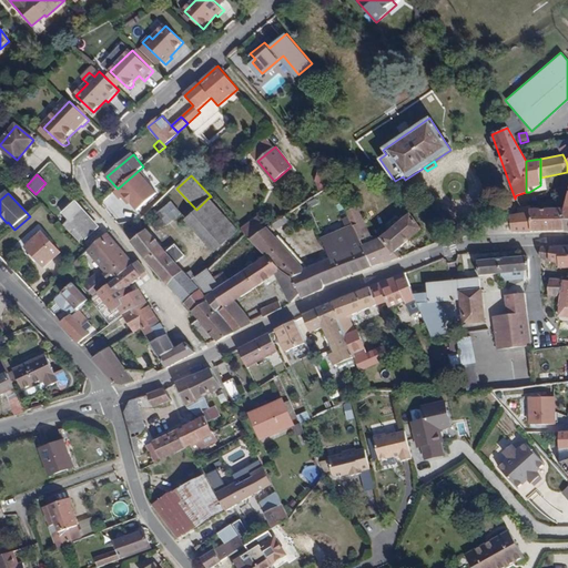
[(185,220),(214,252),(239,230),(209,198),(196,210),(185,220)]
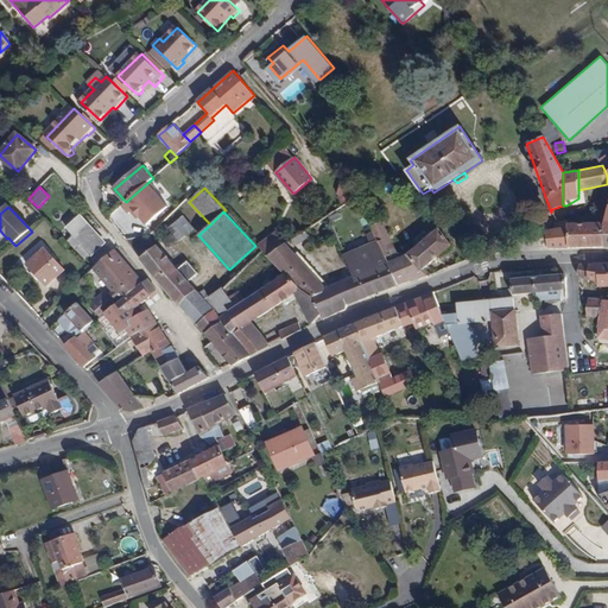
[(73,247),(83,259),(90,253),(92,254),(105,242),(88,225),(90,222),(83,215),(69,228),(80,241),(73,247)]
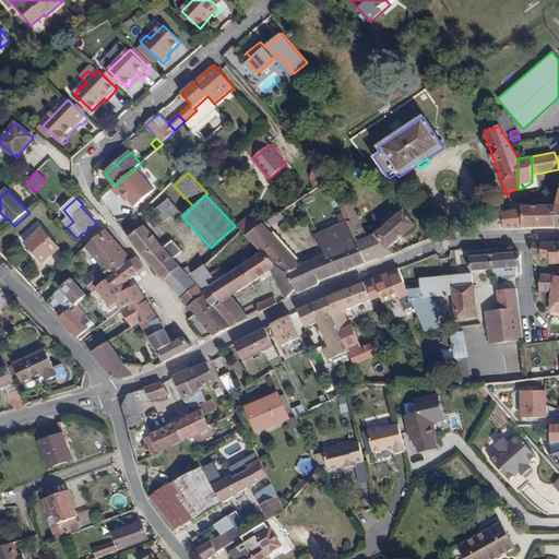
[(155,210),(164,222),(179,210),(169,198),(155,210)]
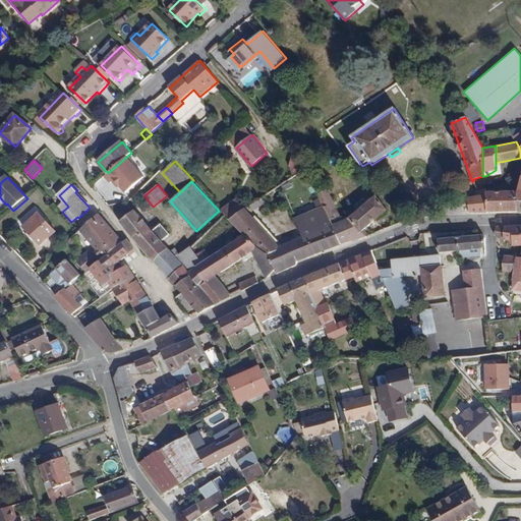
[(486,196),(487,211),(519,211),(518,190),(486,191),(486,190),(475,190),(475,196),(486,196)]
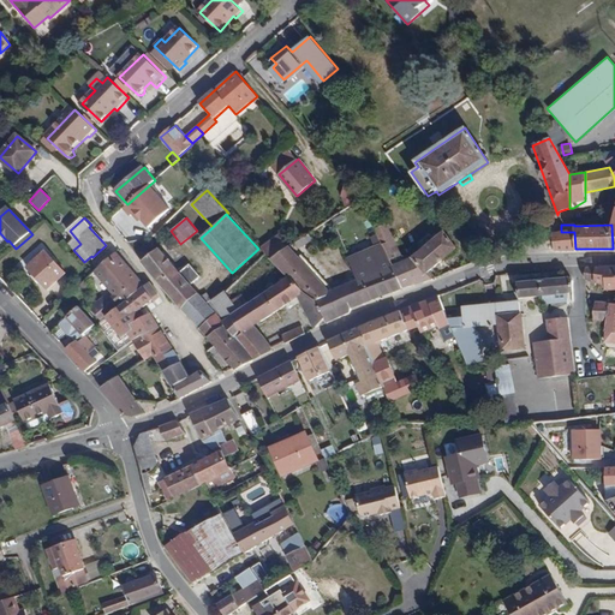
[(321,226),(310,233),(312,238),(324,231),(321,226)]
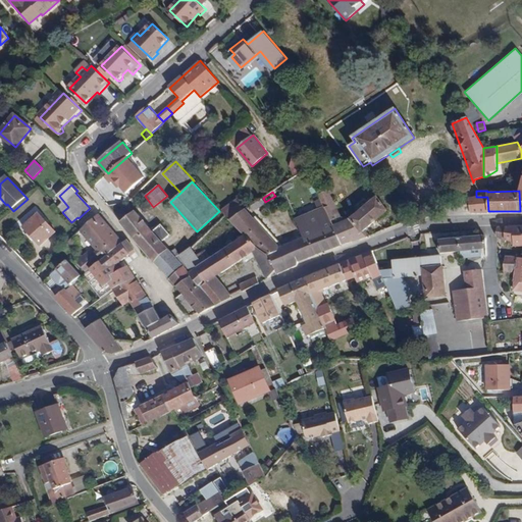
[(487,197),(476,197),(469,198),(471,213),(488,213),(488,211),(487,197)]
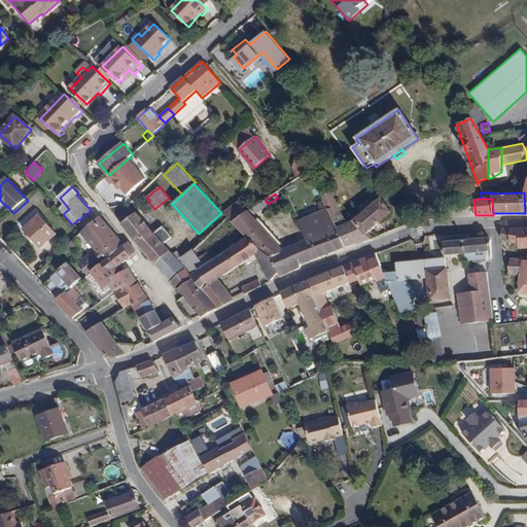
[(266,200),(248,211),(251,215),(254,213),(255,214),(269,205),(268,204),(266,200)]
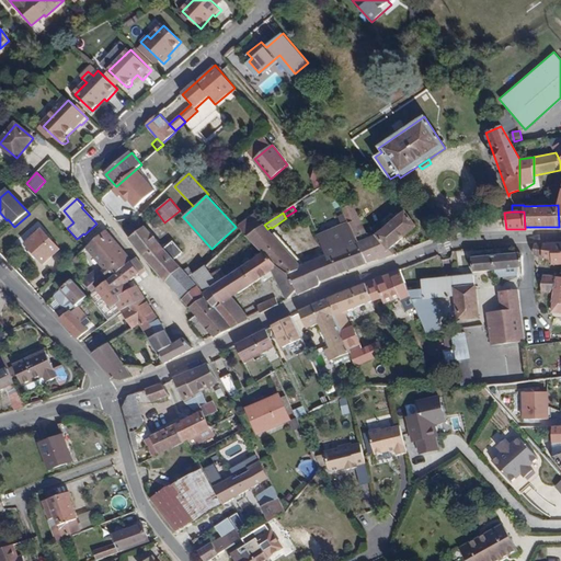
[(359,241),(368,263),(397,252),(393,248),(416,227),(405,213),(381,232),(369,237),(359,241)]
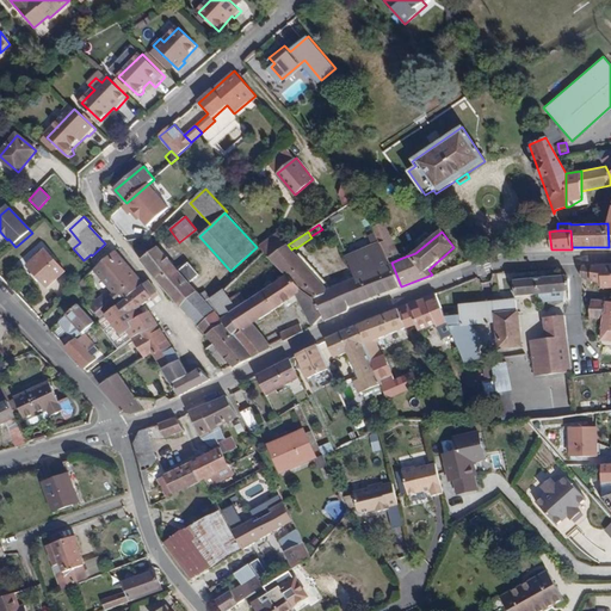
[(259,246),(270,257),(285,247),(278,235),(259,246)]
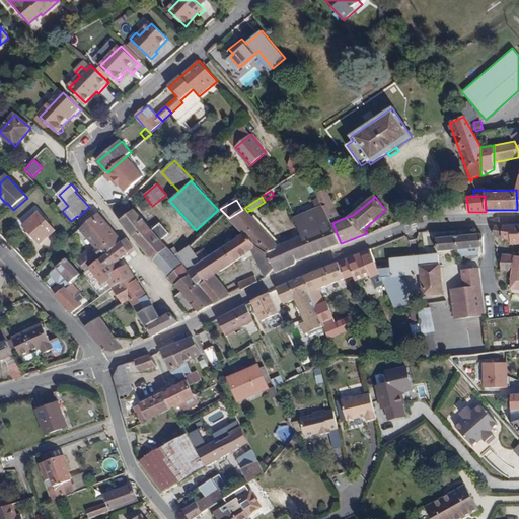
[(324,207),(332,223),(342,219),(334,203),(324,207)]
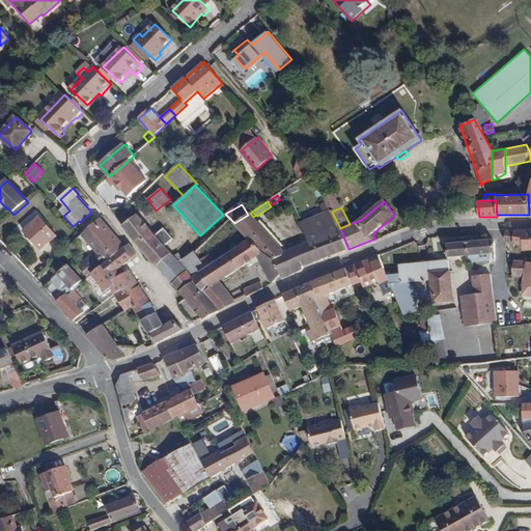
[(136,242),(159,266),(172,253),(166,246),(173,239),(165,227),(156,233),(138,214),(131,220),(126,211),(117,216),(136,242)]
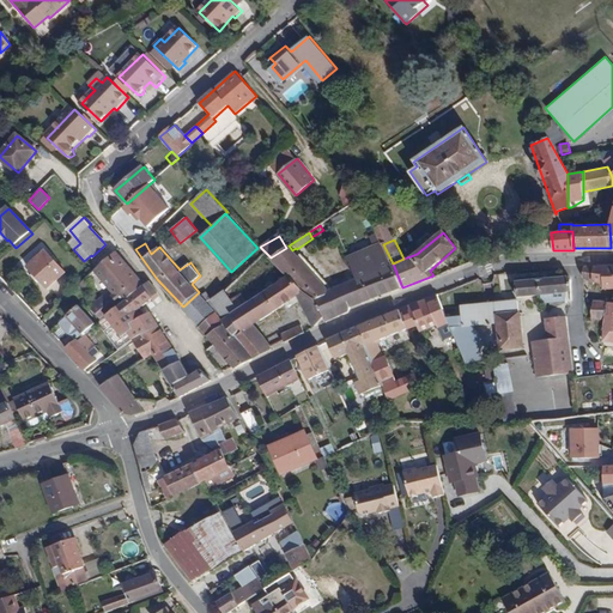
[(362,277),(393,263),(383,244),(350,258),(358,279),(362,277)]
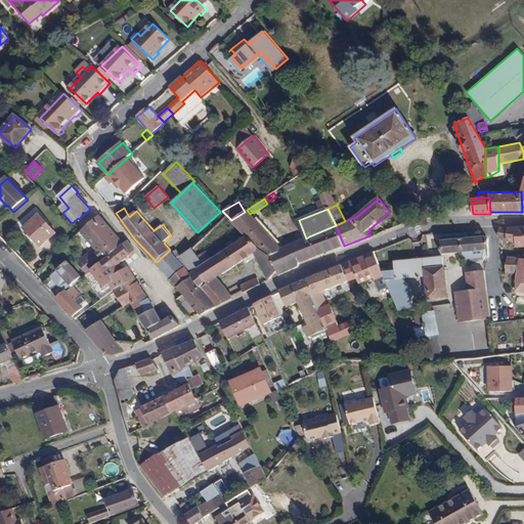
[(298,266),(299,262),(293,244),(280,249),(250,214),(247,210),(245,212),(231,220),(247,235),(271,260),(277,271),(278,275),(298,266)]
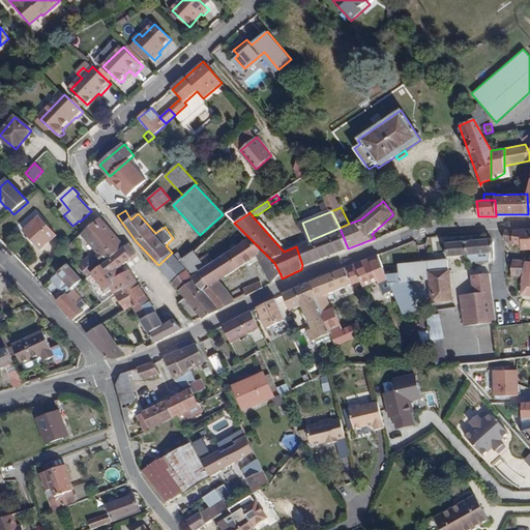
[(25,230),(41,248),(56,235),(39,216),(25,230)]
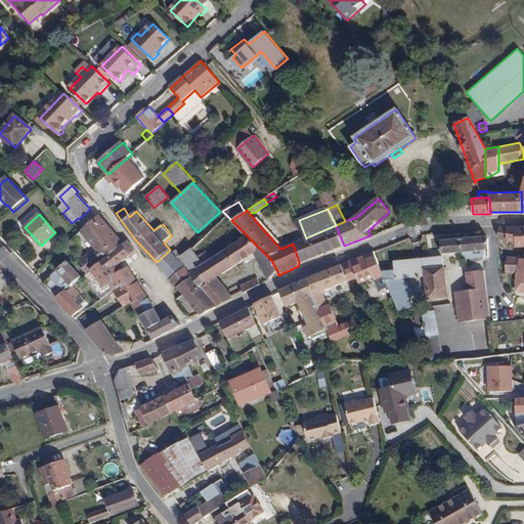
[(99,252),(105,259),(123,244),(99,216),(82,231),(99,252)]
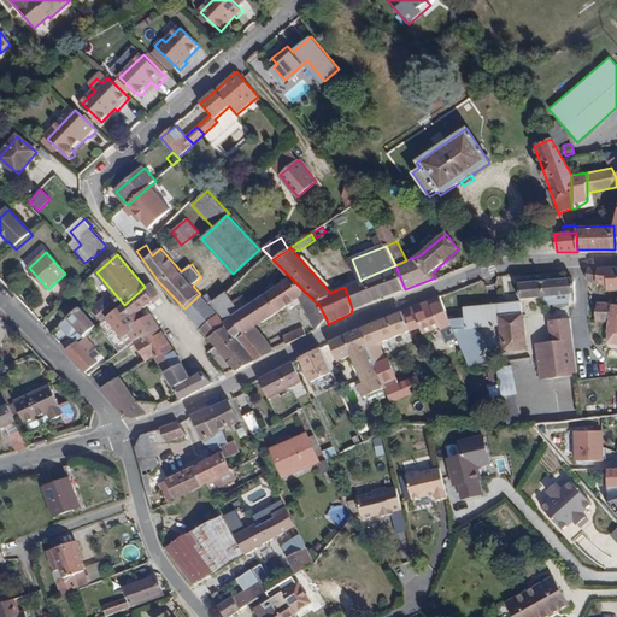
[(364,278),(374,301),(405,289),(395,265),(364,278)]
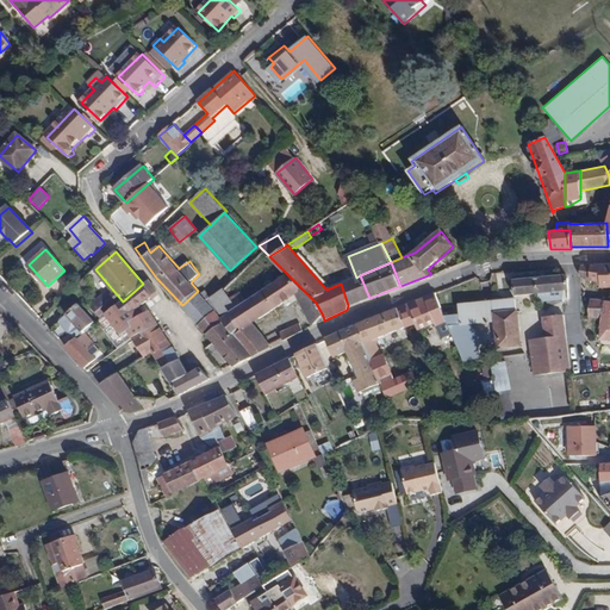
[(609,265),(582,266),(580,275),(597,282),(598,288),(609,286),(609,265)]
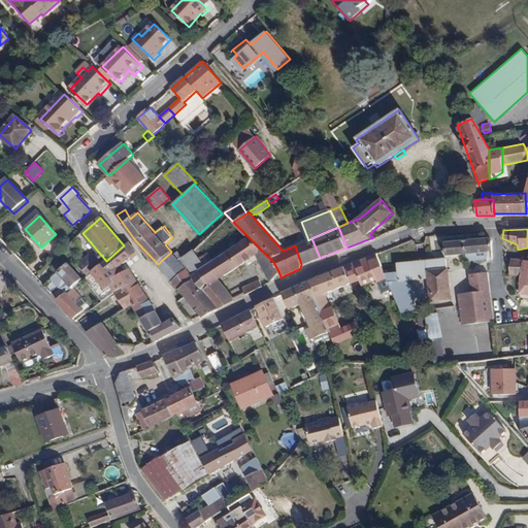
[(257,256),(270,282),(279,273),(273,262),(249,237),(213,260),(204,266),(191,275),(194,279),(204,292),(221,281),(257,256)]
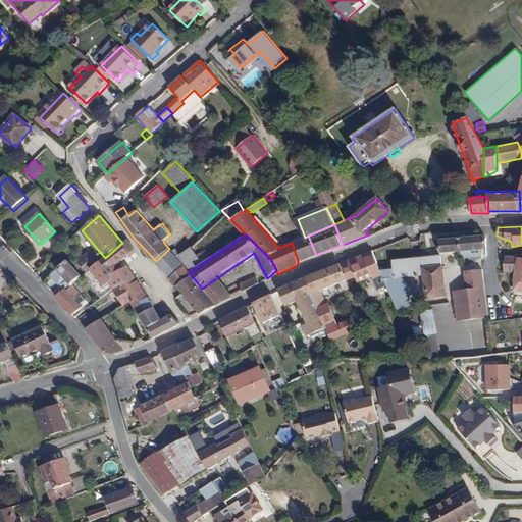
[(292,243),(298,261),(316,255),(308,236),(305,238),(292,243)]
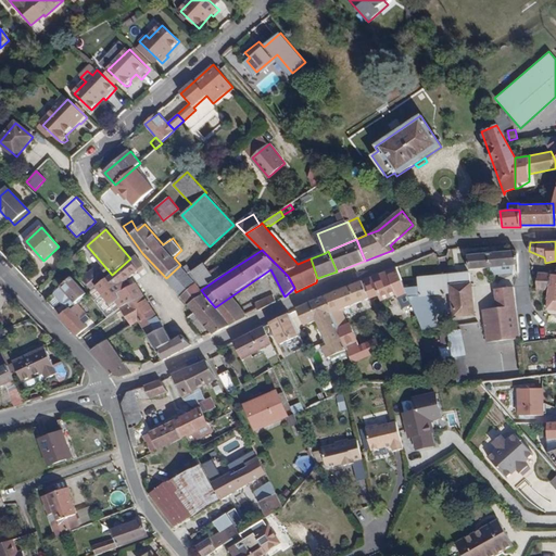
[(469,255),(470,270),(491,268),(492,276),(513,273),(514,265),(518,264),(517,253),(513,251),(469,255)]
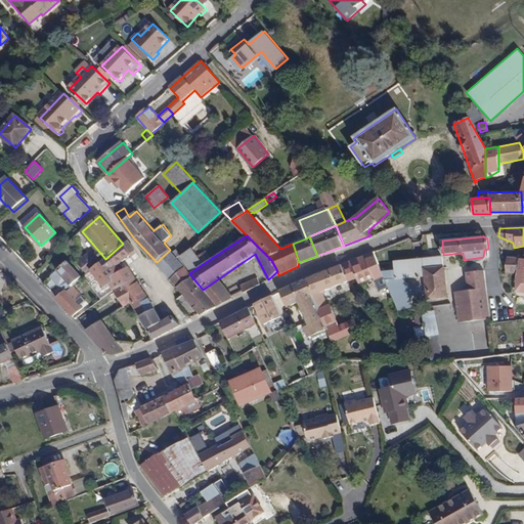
[(105,259),(92,269),(100,278),(131,253),(129,250),(133,246),(128,239),(123,244),(105,259)]
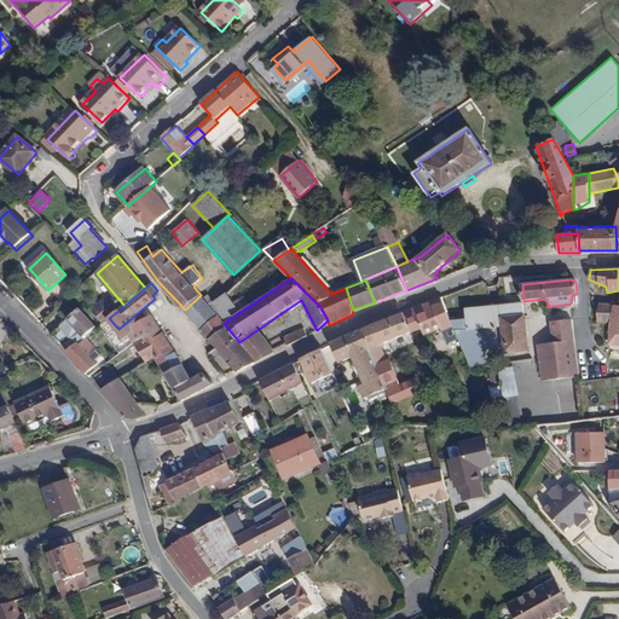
[(215,301),(209,305),(218,317),(224,323),(239,312),(233,302),(229,293),(215,301)]
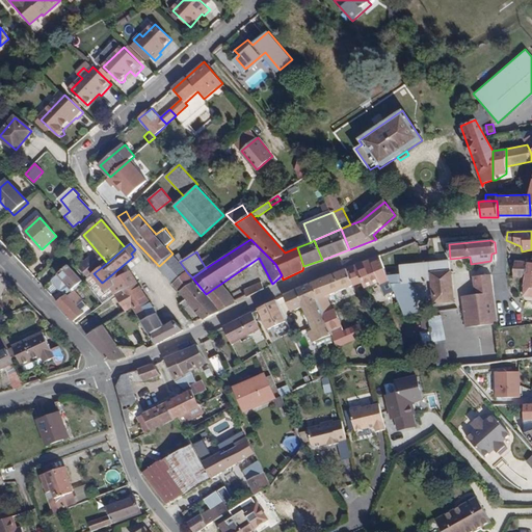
[(159,266),(174,284),(187,272),(180,262),(175,257),(173,254),(159,266)]
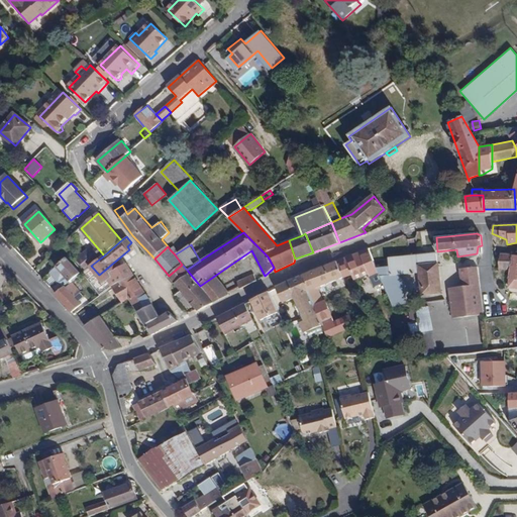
[(176,246),(170,249),(175,254),(180,251),(176,246)]
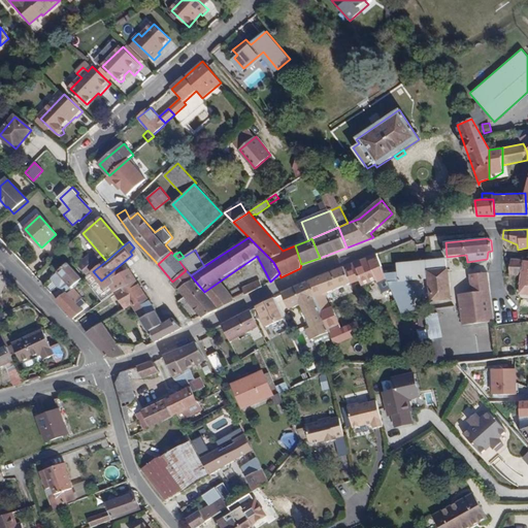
[(208,253),(199,258),(204,266),(213,260),(208,253)]
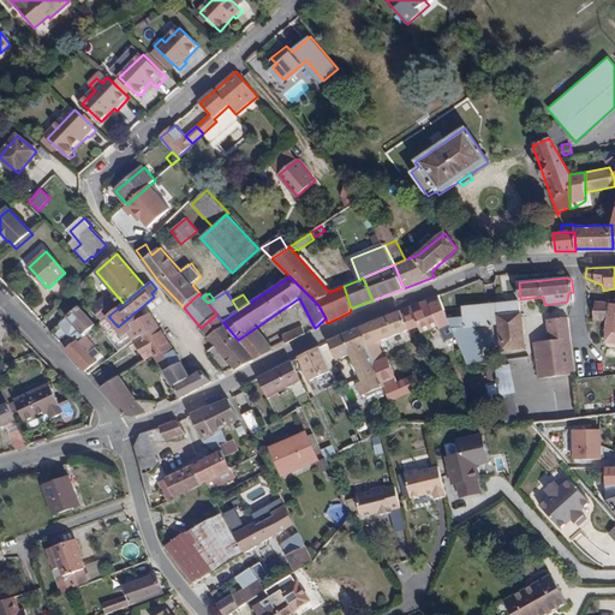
[(440,294),(412,306),(413,312),(419,327),(421,332),(439,326),(440,328),(452,323),(451,320),(440,294)]
